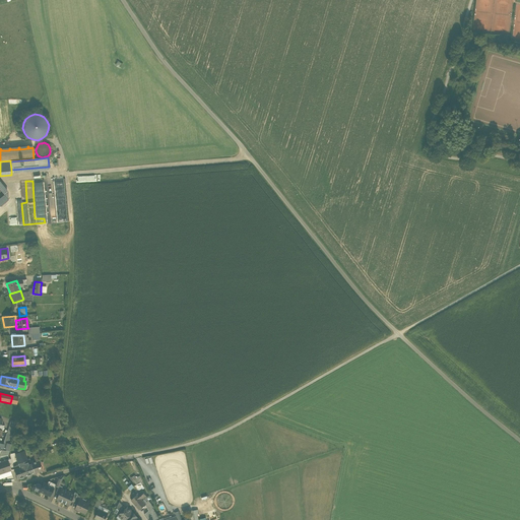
[(7,433),(13,436),(16,427),(17,423),(11,420),(7,431),(7,433)]
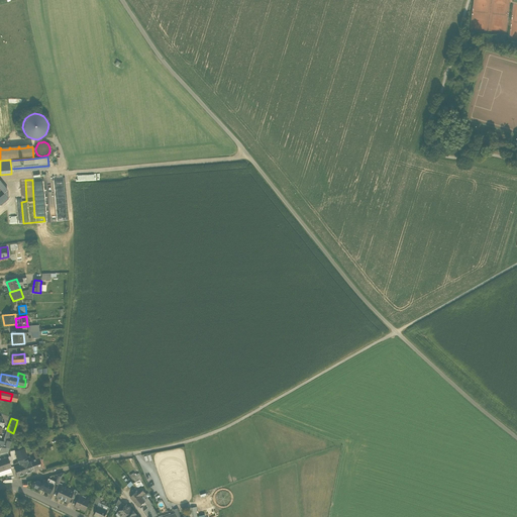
[(4,439),(7,441),(11,442),(11,441),(13,436),(13,433),(7,430),(4,439)]
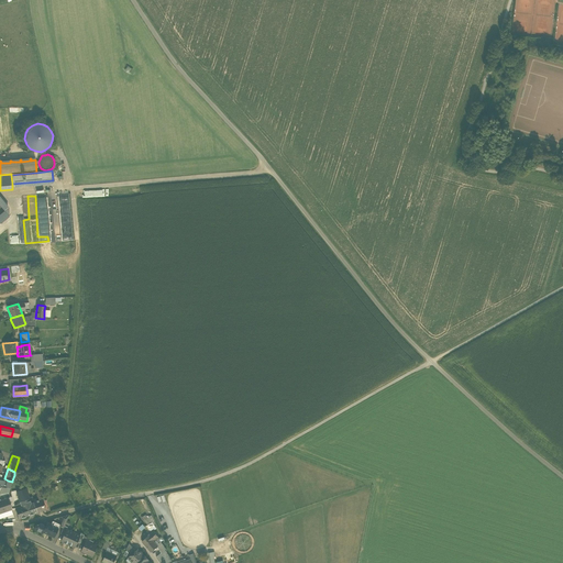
[(18,483),(12,481),(12,482),(10,488),(9,492),(9,493),(15,492),(18,483)]
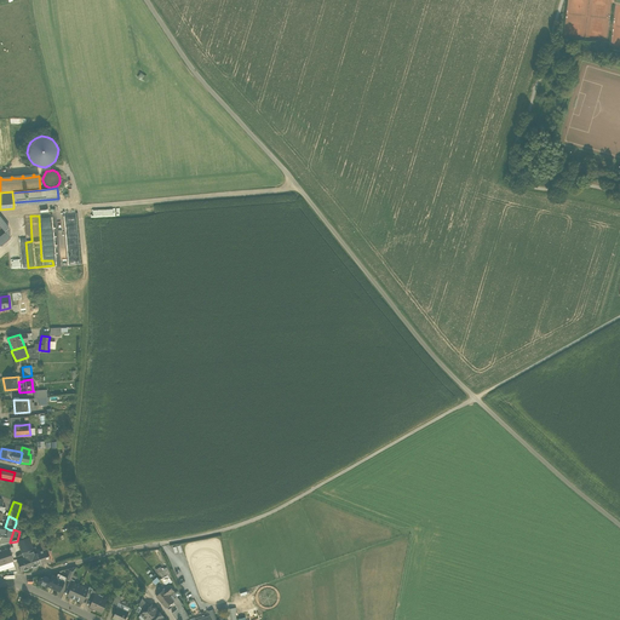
[(22,554),(33,550),(32,549),(29,541),(28,538),(18,541),(22,554)]
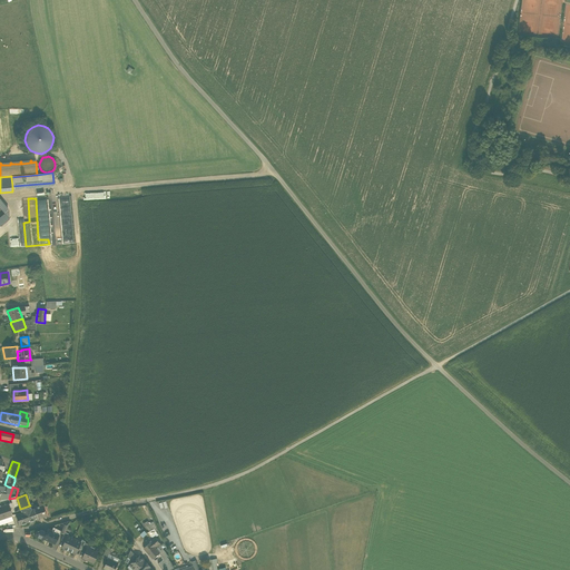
[(0,519),(12,516),(8,504),(9,503),(9,498),(0,499),(0,519)]
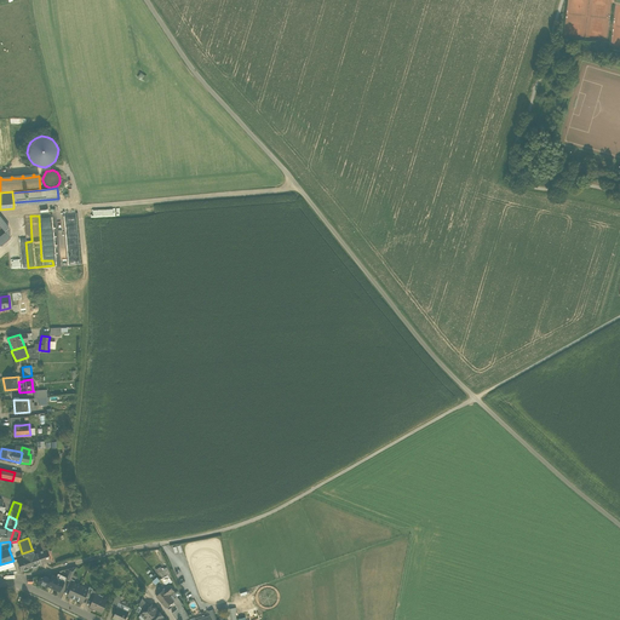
[(44,554),(38,556),(41,564),(47,562),(51,561),(50,561),(49,561),(47,556),(46,557),(45,551),(46,550),(42,551),(44,554)]
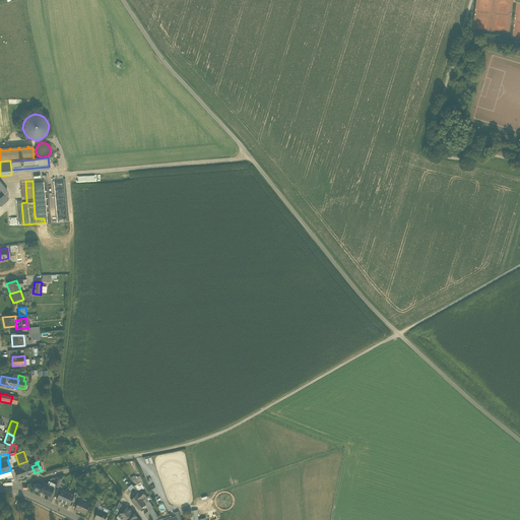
[(30,463),(28,464),(19,467),(14,469),(17,479),(24,477),(35,473),(31,466),(30,463)]
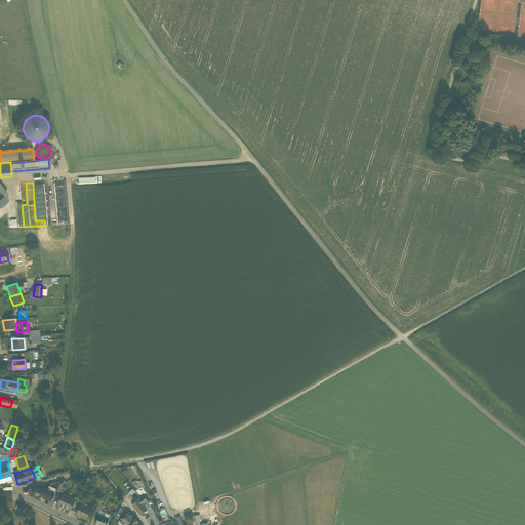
[(44,487),(42,490),(40,496),(50,500),(54,492),(48,490),(48,489),(44,487)]
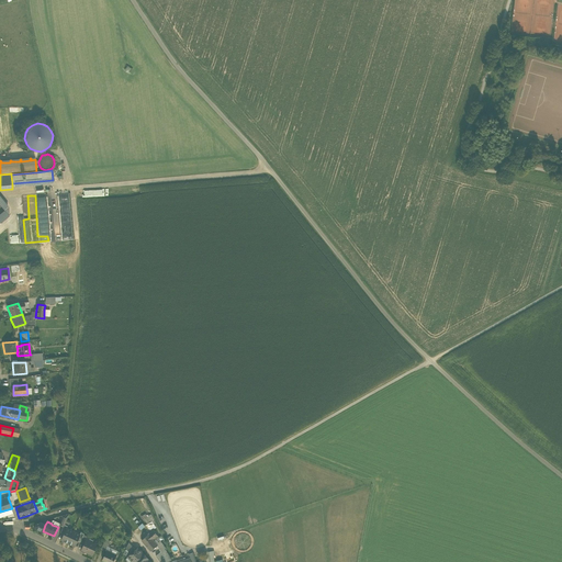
[(43,532),(43,531),(45,525),(40,523),(36,524),(34,528),(43,532)]
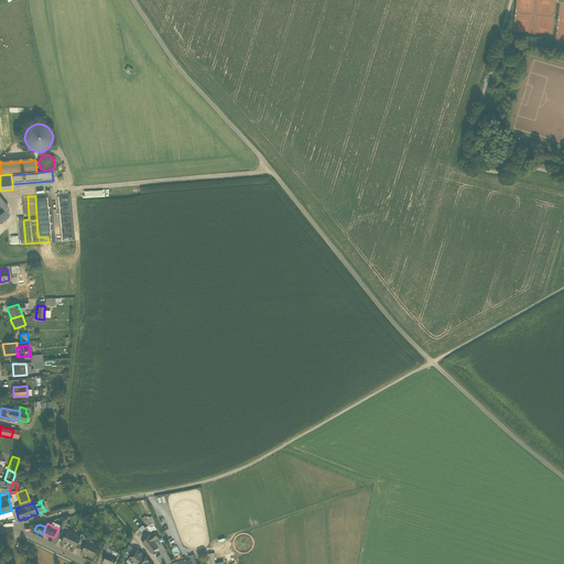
[(61,542),(67,545),(73,533),(66,530),(63,537),(61,542)]
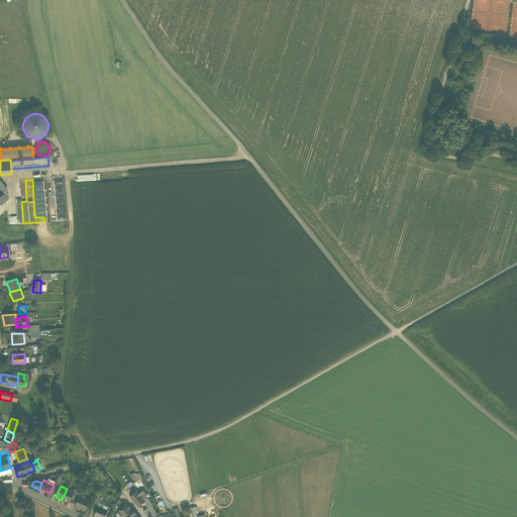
[(73,492),(67,489),(62,500),(69,503),(71,497),(74,492),(73,492)]
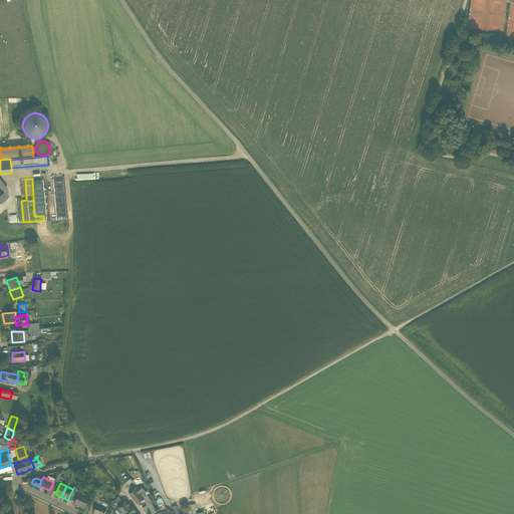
[(130,495),(134,499),(136,497),(138,496),(140,497),(142,495),(141,495),(140,494),(145,490),(141,486),(137,489),(130,495)]
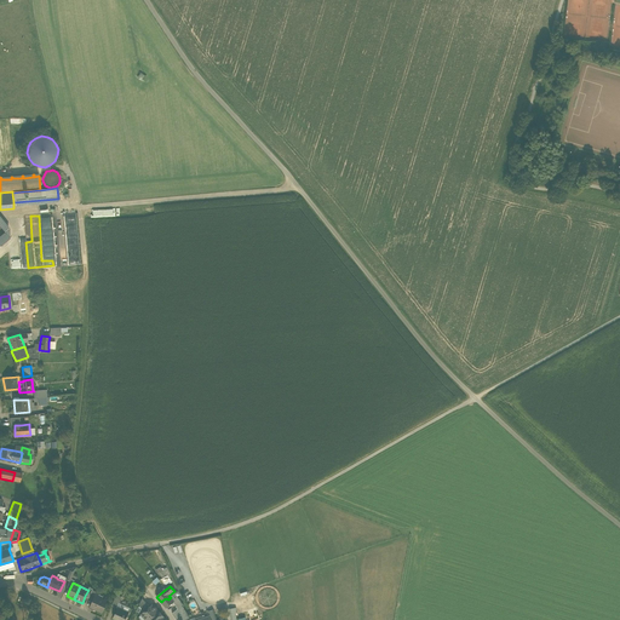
[(176,606),(178,609),(179,613),(178,614),(181,618),(187,614),(183,607),(183,606),(181,602),(174,593),(170,597),(171,597),(174,602),(173,603),(176,606)]
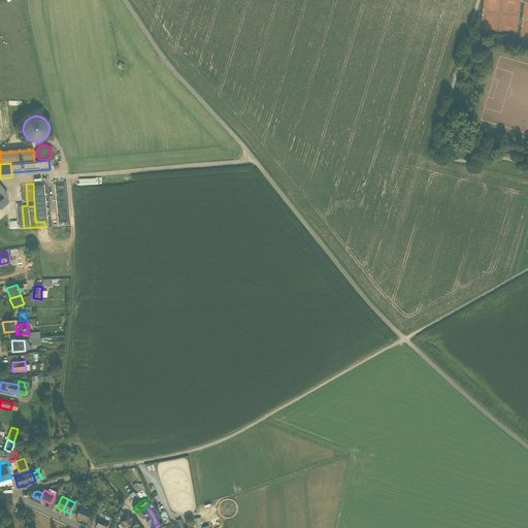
[(76,517),(87,522),(91,513),(86,510),(86,512),(80,508),(80,507),(78,510),(76,517)]
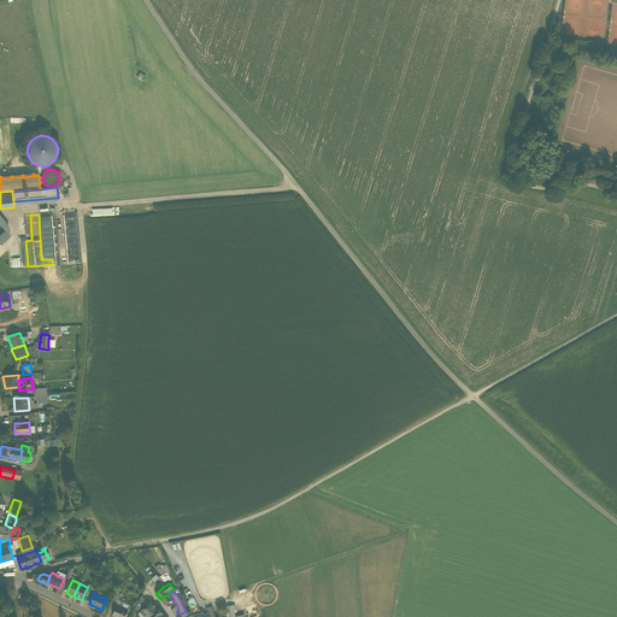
[(174,599),(170,594),(168,597),(165,595),(163,597),(160,599),(166,605),(172,600),(174,599)]
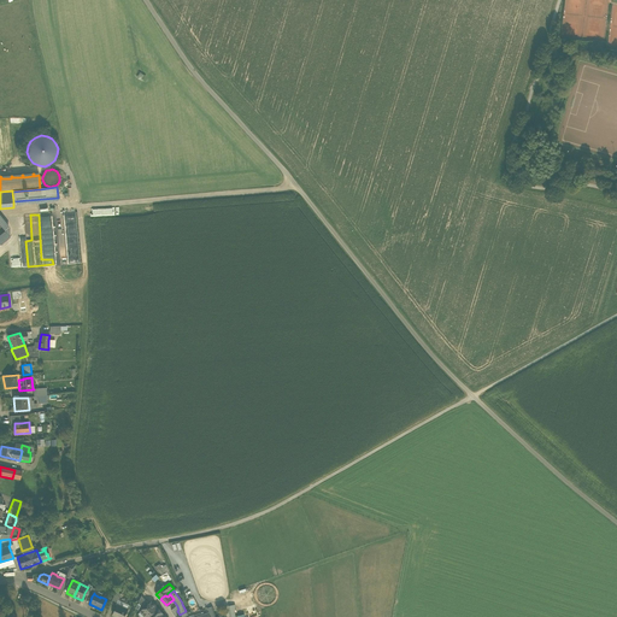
[(117,605),(128,610),(130,605),(118,600),(116,605),(117,605)]
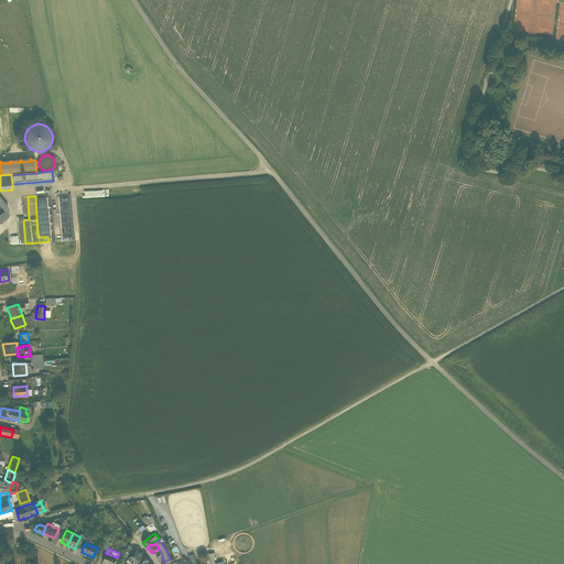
[(128,559),(132,563),(133,563),(143,555),(138,550),(136,552),(131,556),(128,559)]
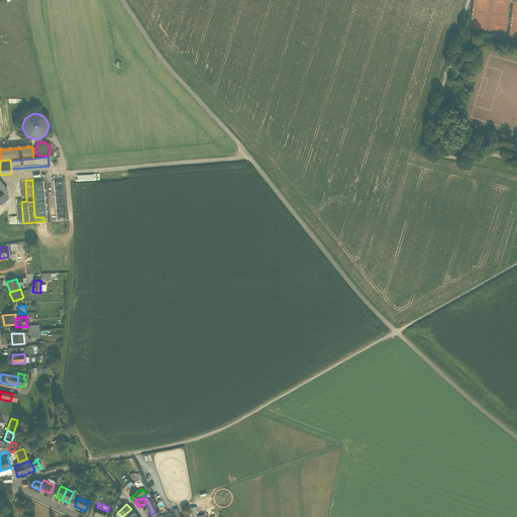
[(94,515),(98,516),(104,516),(107,511),(98,507),(94,515)]
